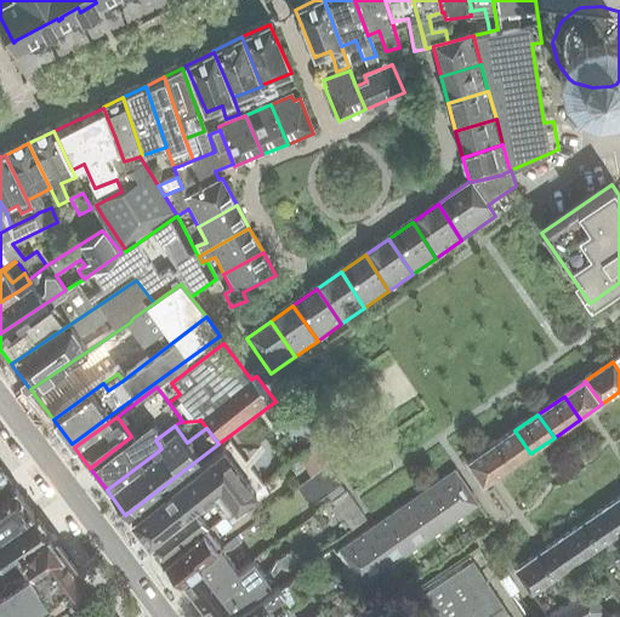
[(515,430),(491,447),(507,469),(530,453),(515,430)]
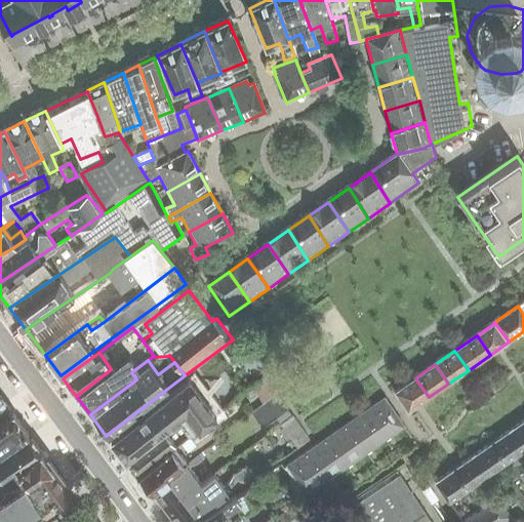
[(185,383),(109,440),(123,458),(175,423),(188,438),(189,437),(200,429),(205,425),(223,411),(196,374),(185,383)]
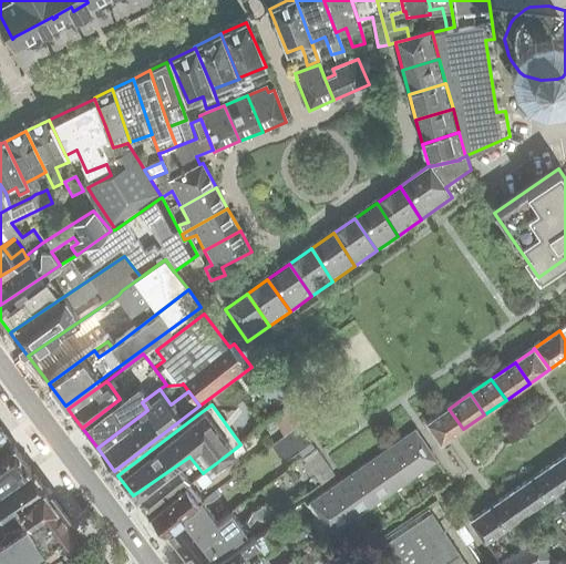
[(425,424),(441,445),(463,429),(449,409),(425,424)]
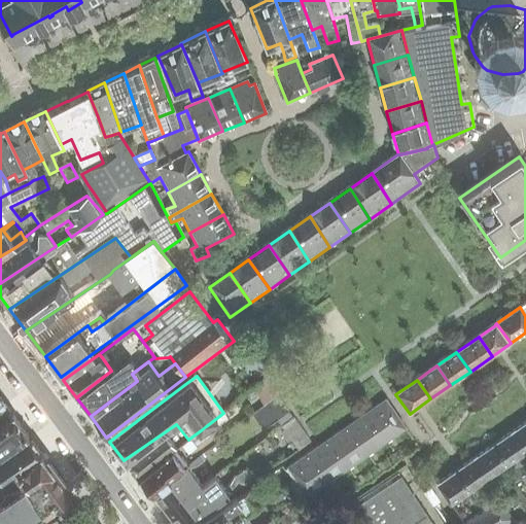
[(278,396),(267,382),(251,392),(263,408),(278,396)]
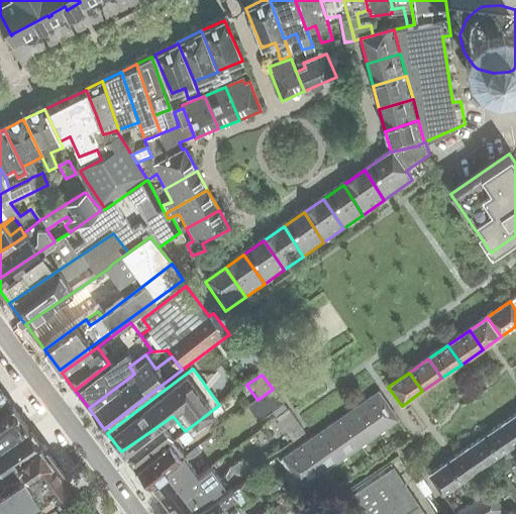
[(286,408),(273,390),(247,408),(255,419),(262,420),(271,413),(274,417),(286,408)]
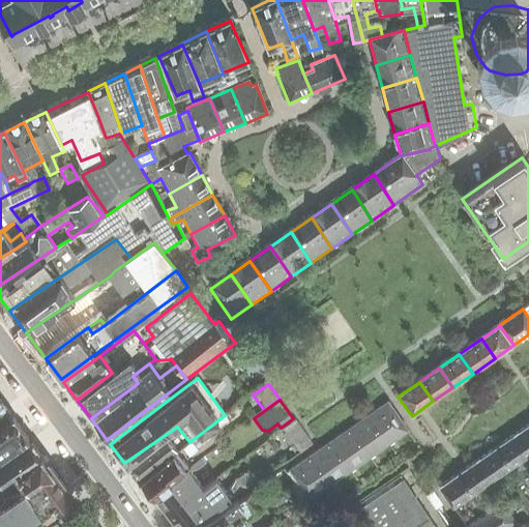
[(0,420),(8,415),(0,403),(0,420)]
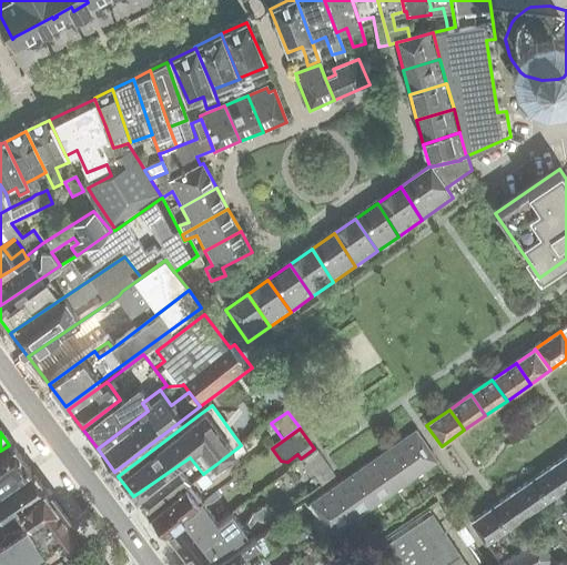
[(416,433),(393,449),(414,478),(437,463),(416,433)]
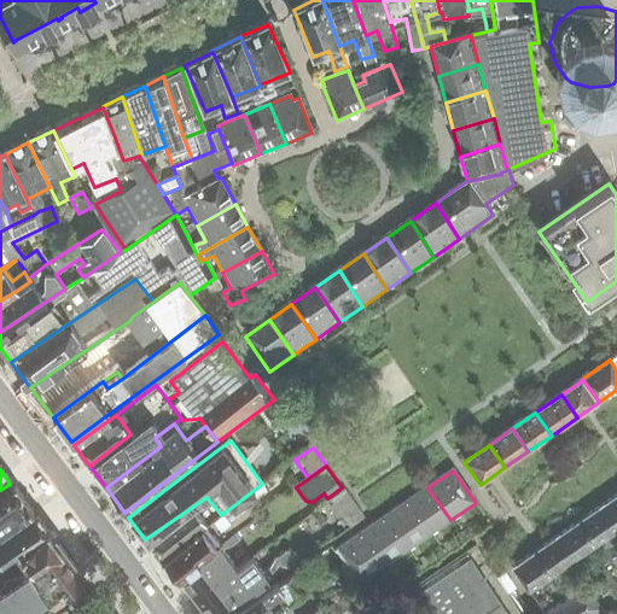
[(0,534),(31,512),(13,487),(0,496),(0,534)]
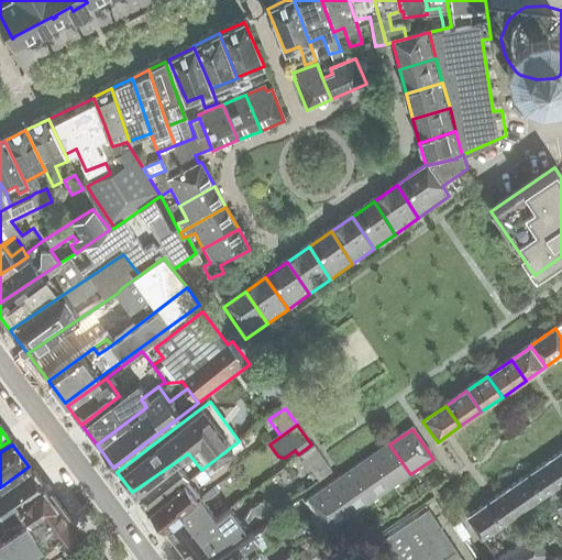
[(389,445),(368,459),(389,490),(410,474),(389,445)]
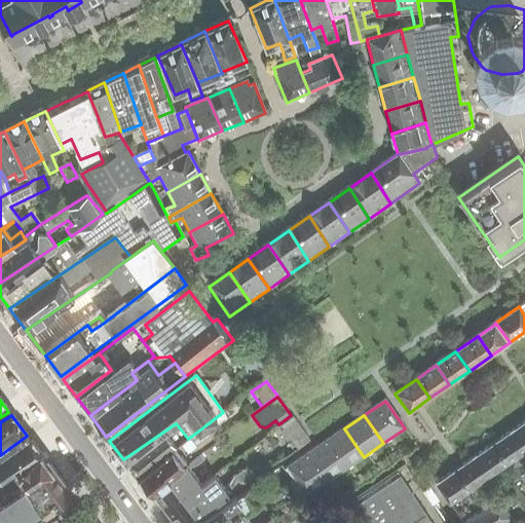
[(309,442),(293,418),(280,427),(297,450),(309,442)]
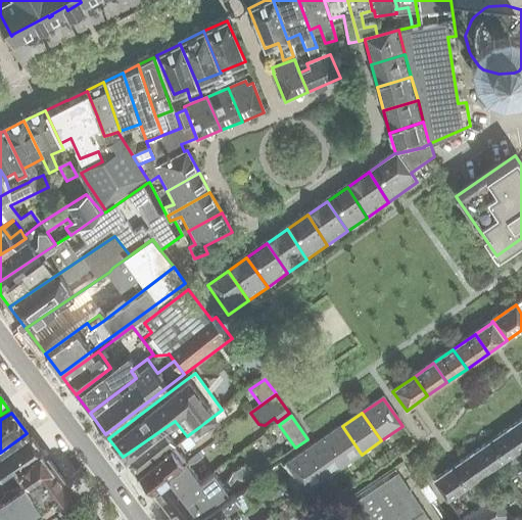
[(521,420),(514,425),(509,429),(521,447),(521,420)]
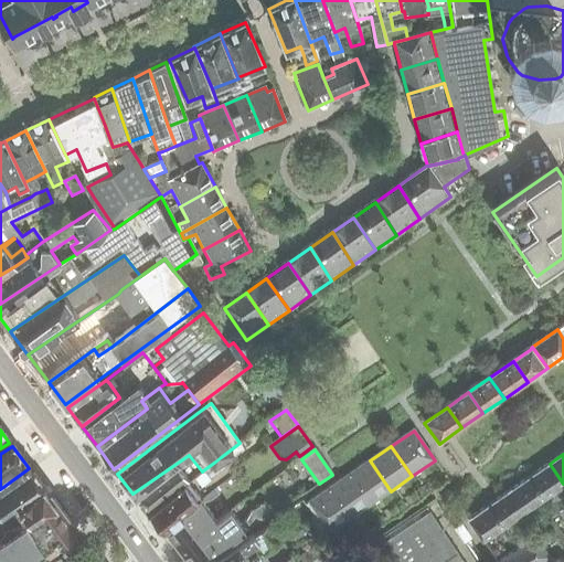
[(189,455),(132,494),(148,513),(202,472),(189,455)]
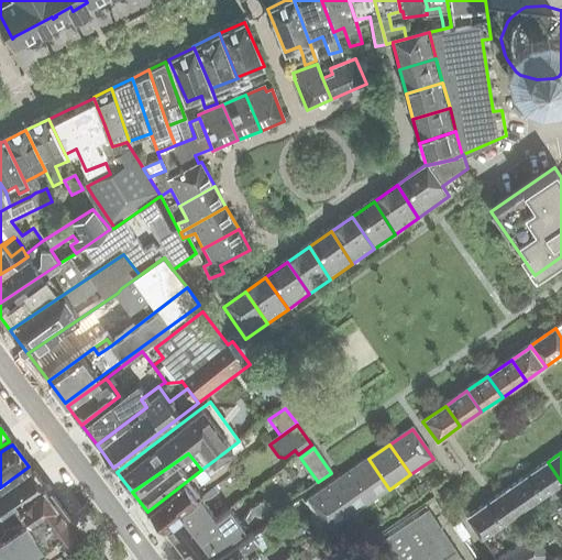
[(370,503),(389,490),(368,459),(349,473),(370,503)]
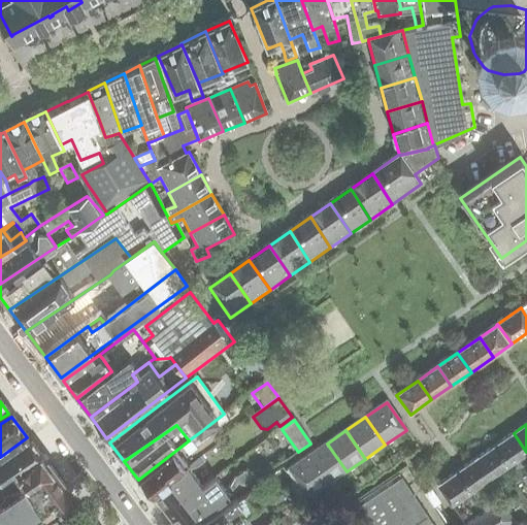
[(502,440),(494,447),(509,468),(518,462),(525,457),(526,456),(526,452),(514,433),(509,436),(502,440)]
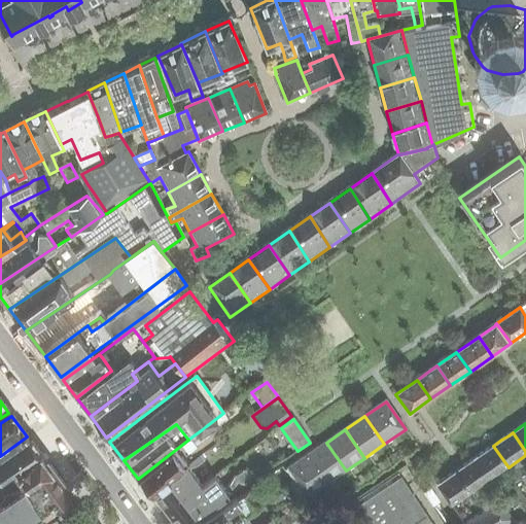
[(150,494),(200,455),(215,443),(210,435),(196,446),(189,439),(188,440),(138,479),(150,494)]
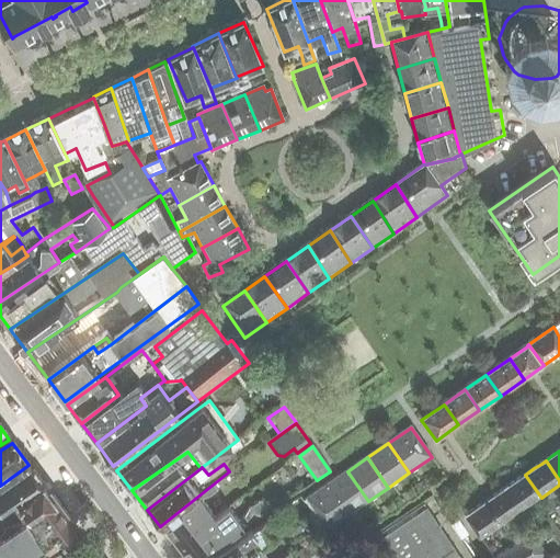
[(0,511),(13,507),(43,484),(29,465),(0,486),(0,511)]
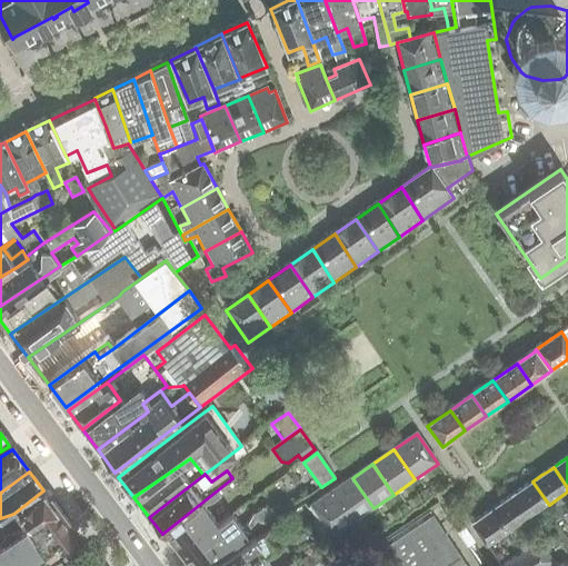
[(352,478),(334,490),(356,520),(374,508),(352,478)]
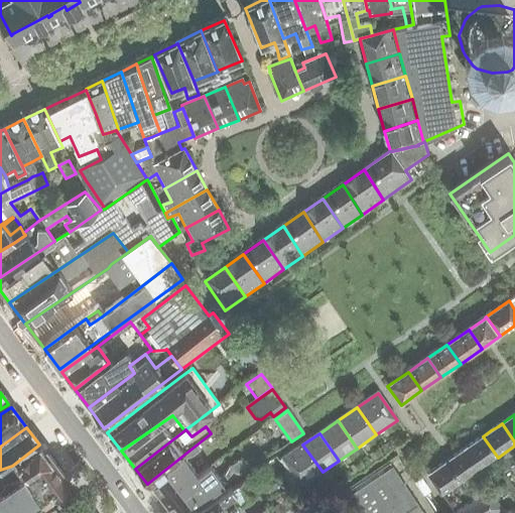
[(475,441),(464,450),(479,471),(490,463),(494,460),(498,458),(483,436),(479,438),(475,441)]
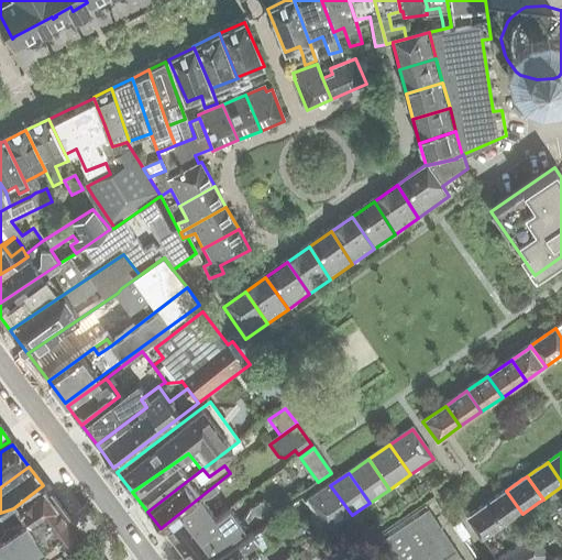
[(70,522),(43,485),(13,508),(21,520),(24,518),(26,522),(18,527),(20,530),(29,524),(46,548),(69,531),(70,522)]
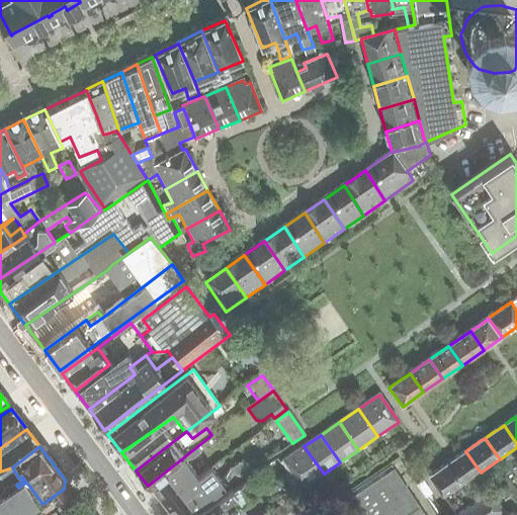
[(303,489),(324,474),(304,446),(283,461),(303,489)]
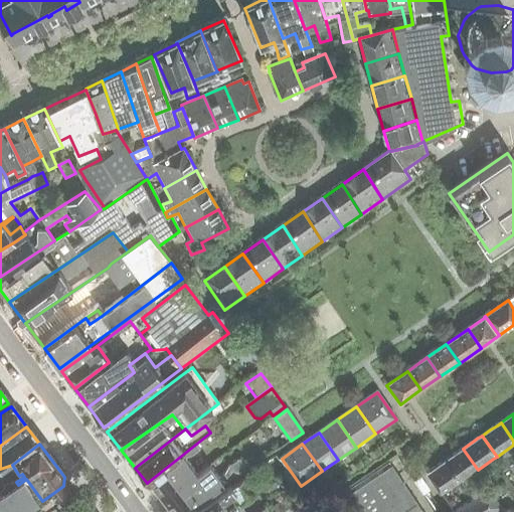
[(200,452),(195,445),(147,483),(165,506),(194,483),(192,480),(197,476),(184,460),(192,457),(200,452)]
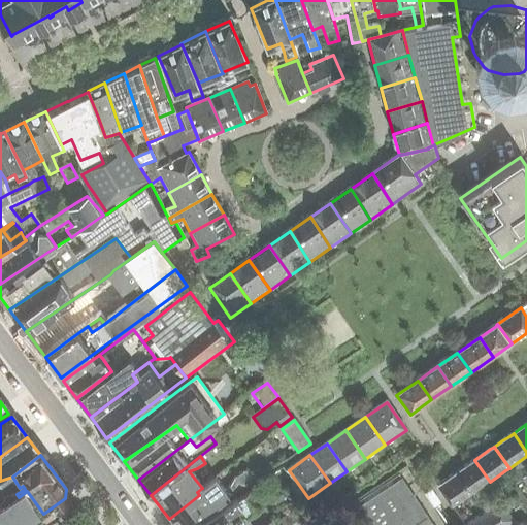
[(469,464),(455,473),(470,495),(484,486),(490,482),(474,460),(469,464)]
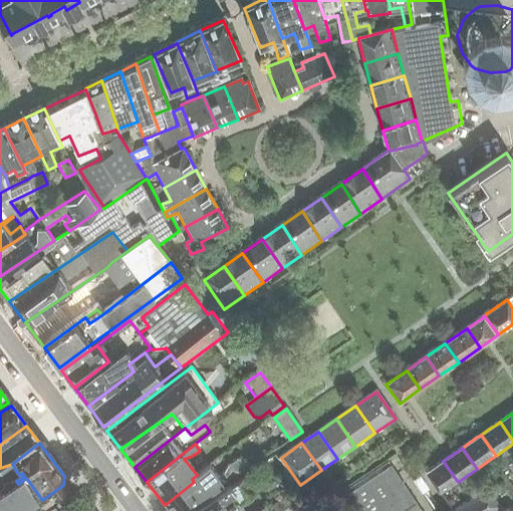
[(165,505),(169,510),(185,510),(223,485),(245,471),(239,460),(228,466),(225,474),(219,479),(209,466),(197,475),(192,479),(194,482),(165,505)]
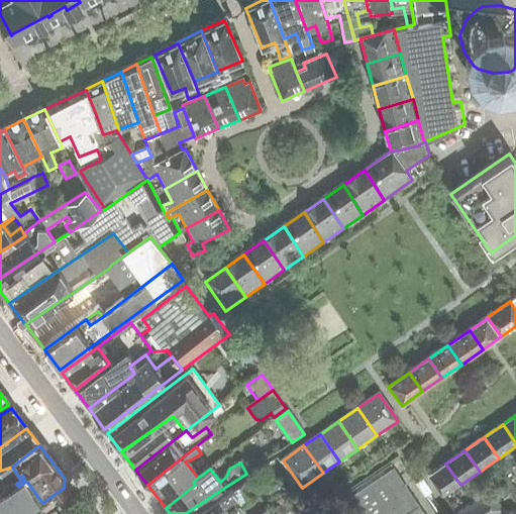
[(442,466),(426,477),(439,496),(442,497),(457,487),(459,486),(460,485),(445,464),(444,465),(442,466)]
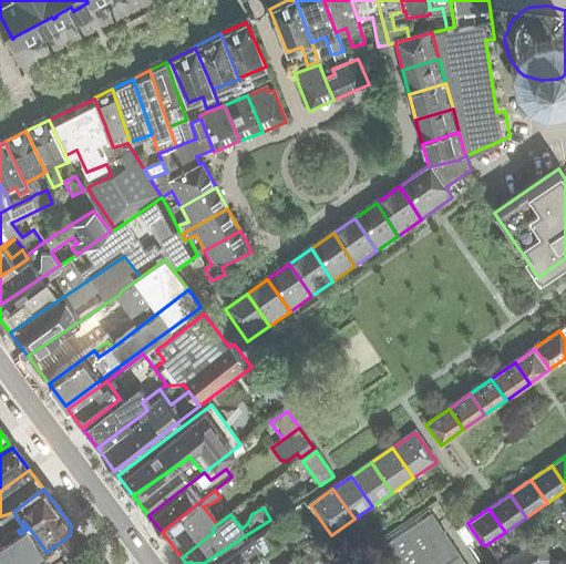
[(383,541),(399,563),(463,563),(429,511),(383,541)]
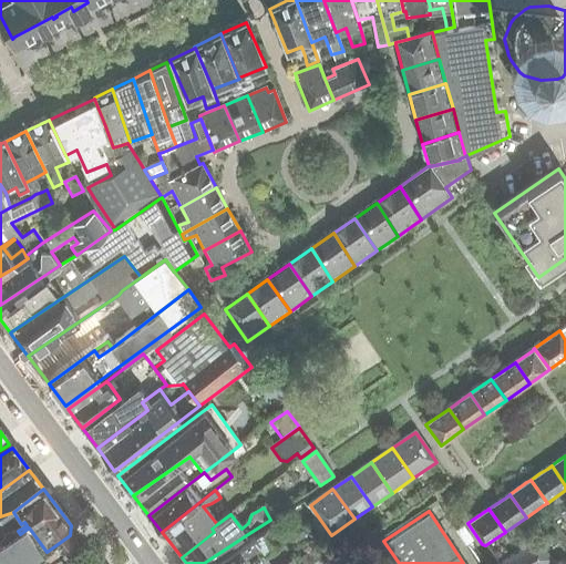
[(28,563),(47,552),(29,527),(20,534),(18,531),(3,541),(18,563),(28,563)]
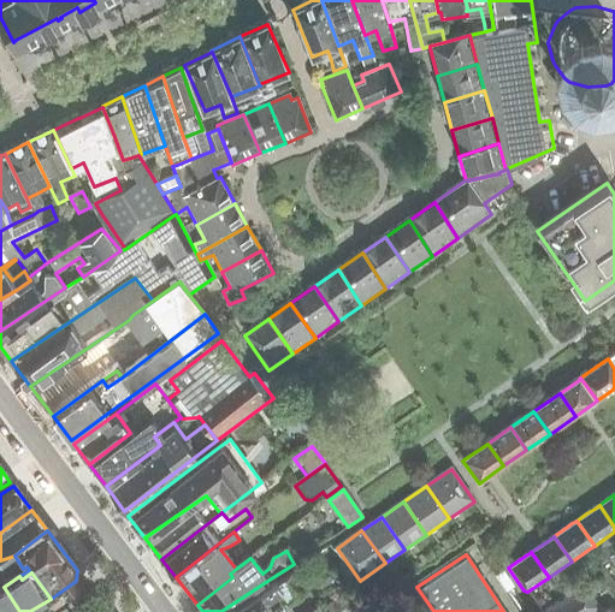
[(295,572),(232,611),(276,611),(284,606),(307,589),(295,572)]
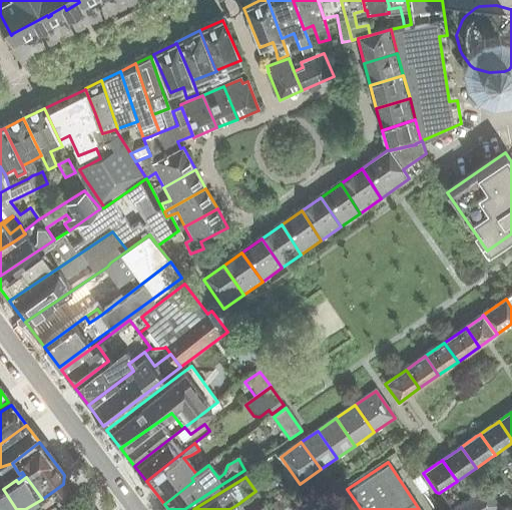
[(511,486),(506,478),(498,483),(511,502),(511,486)]
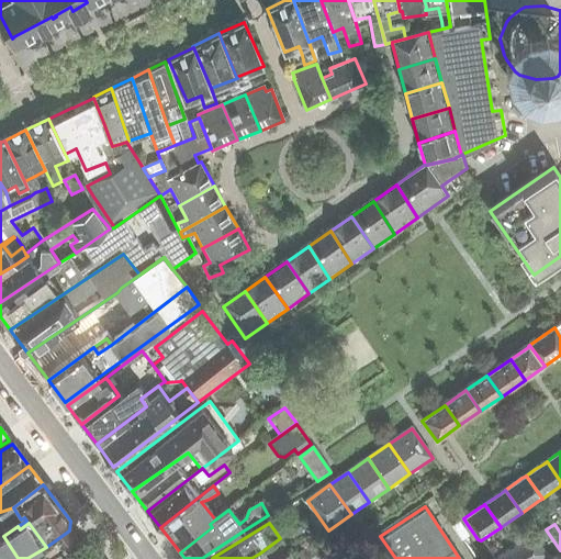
[(560,558),(560,550),(546,529),(540,533),(556,557),(553,558),(560,558)]
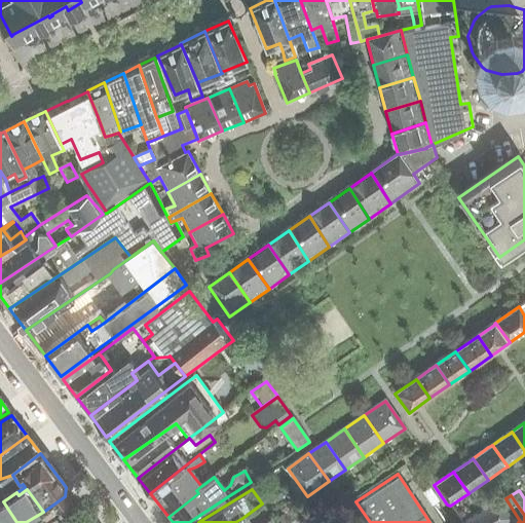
[(507,522),(514,518),(501,499),(466,522),(507,522)]
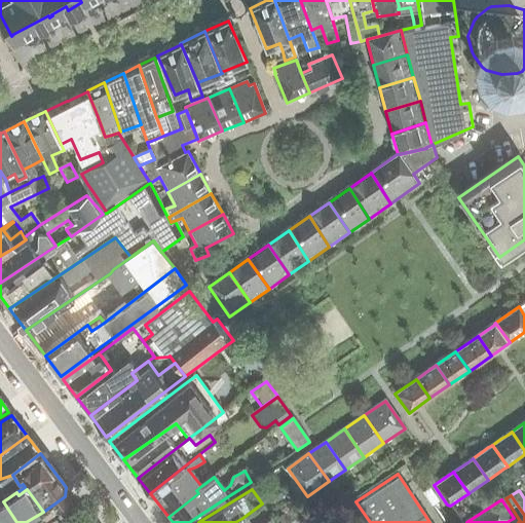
[(16,522),(3,501),(0,503),(0,522),(16,522)]
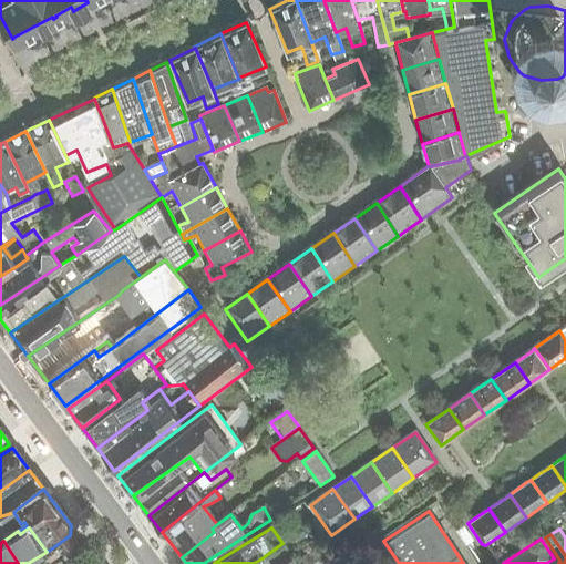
[(329,563),(338,559),(328,543),(300,560),(302,563),(329,563)]
